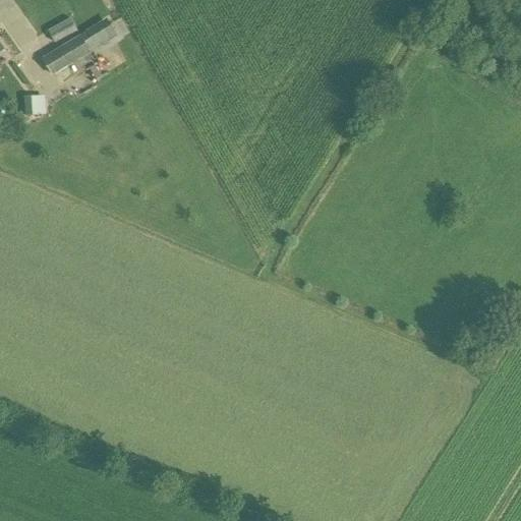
[(55,43),(77,32),(70,18),(48,31),(55,43)]
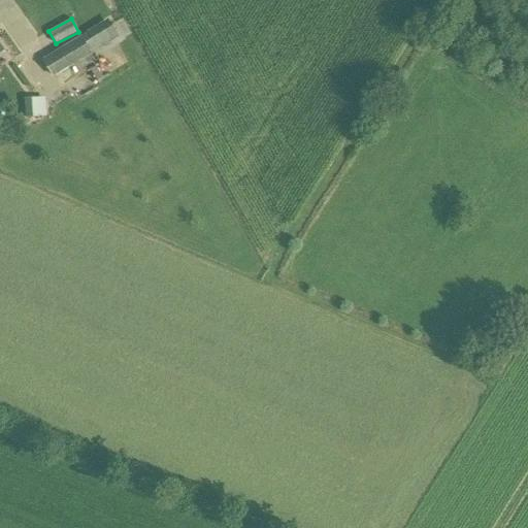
[(108,21),(88,33),(98,52),(120,38),(108,21)]
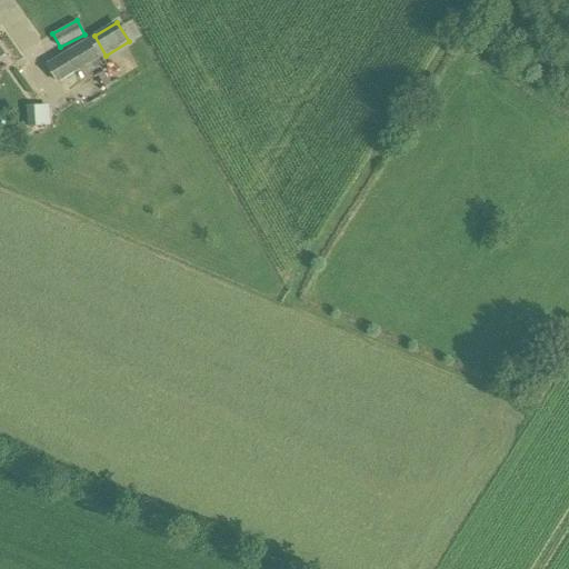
[(58,82),(99,58),(88,39),(47,65),(58,82)]
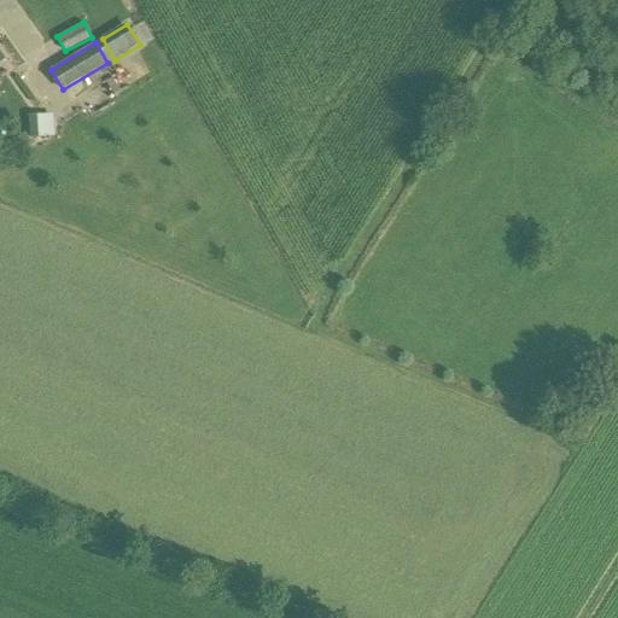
[(112,79),(106,82),(114,94),(120,91),(112,79)]
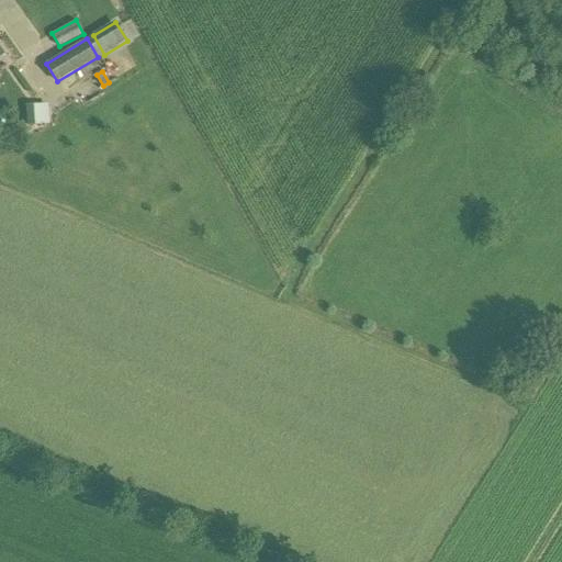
[(48,123),(46,102),(26,103),(27,125),(48,123)]
